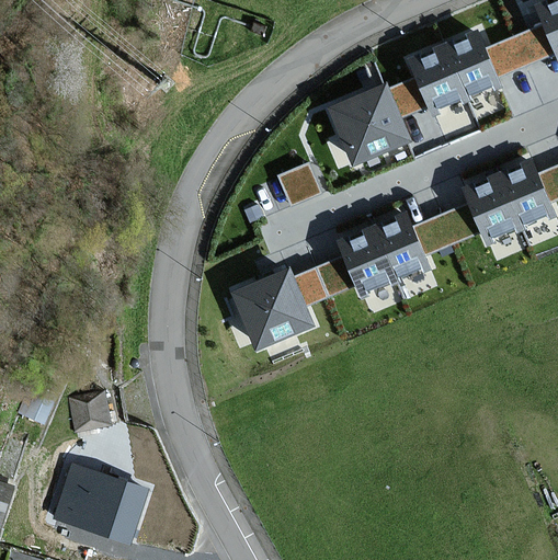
[(551,0),(535,7),(543,23),(554,52),(557,59),(557,58),(557,0),(551,0)]
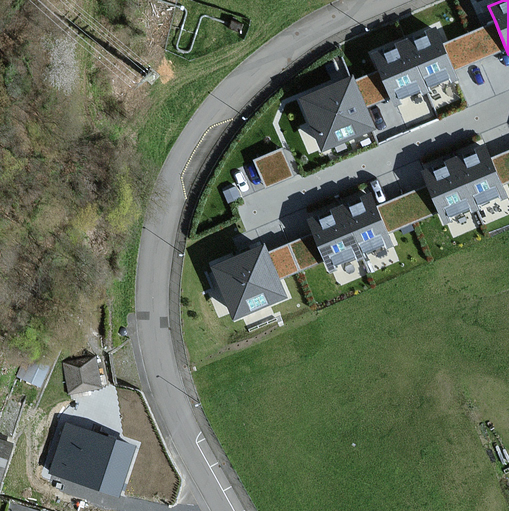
[(495,21),(439,44),(450,70),(505,47),(495,21)]
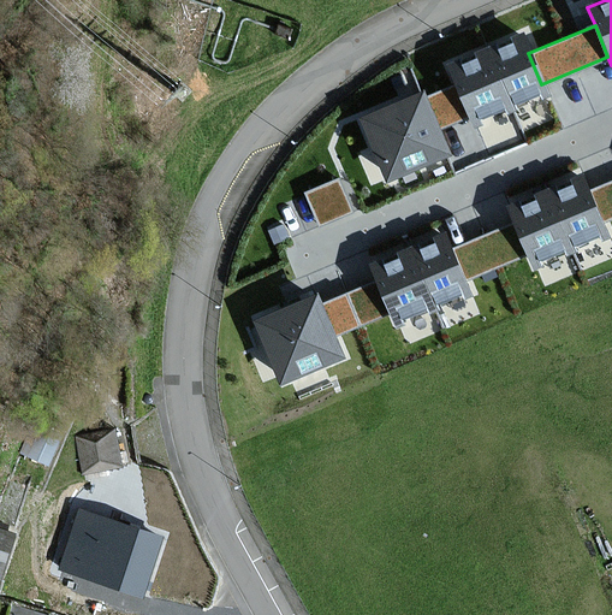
[(520,34),(482,48),(507,107),(544,92),(541,84),(528,53),(520,34)]
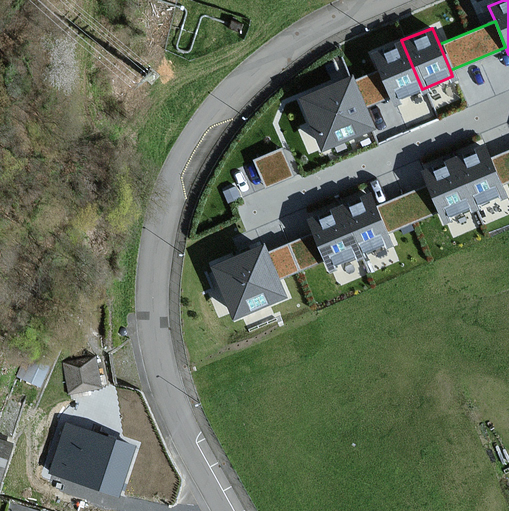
[(422,89),(401,40),(371,53),(378,71),(389,96),(391,101),(422,89)]
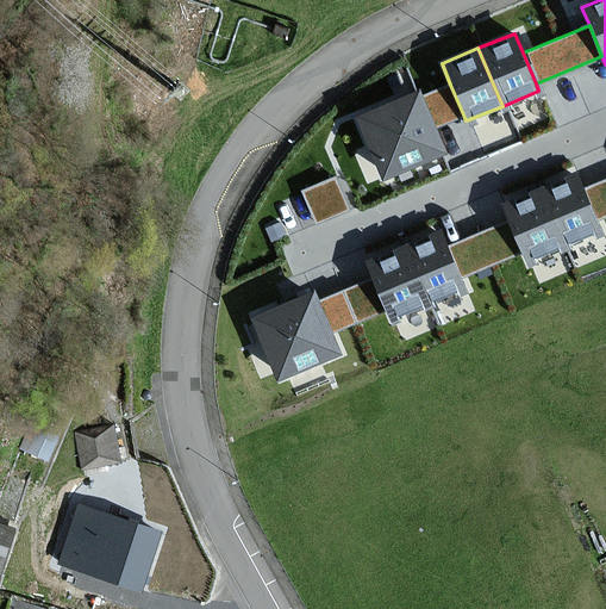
[(463,115),(450,85),(419,97),(432,128),(463,115)]
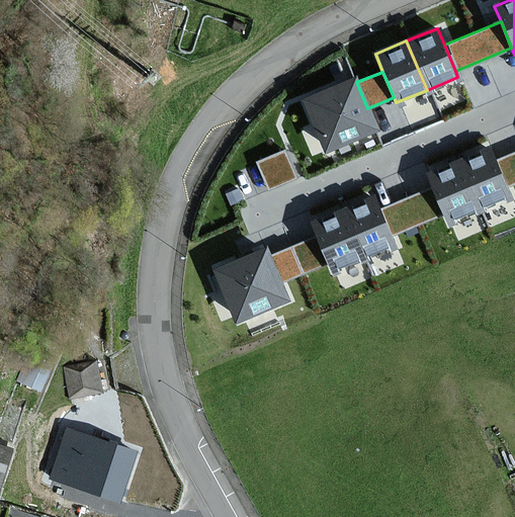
[(376,130),(367,108),(356,82),(354,76),(301,98),(323,152),(376,130)]
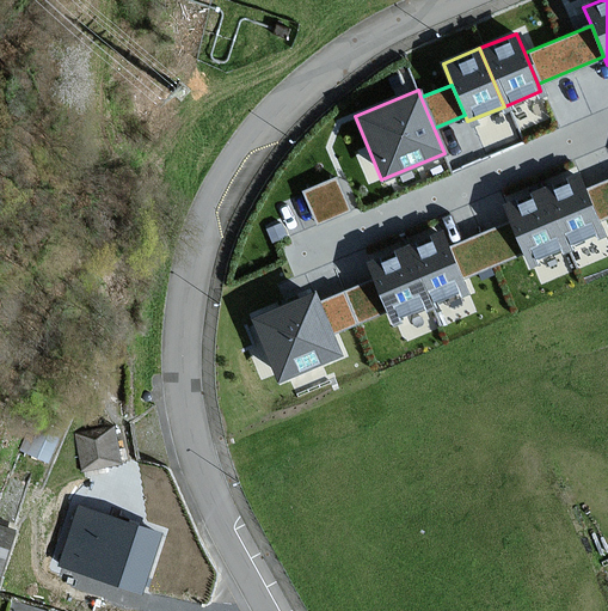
[(584,185),(579,173),(541,189),(566,250),(605,234),(599,220),(584,185)]
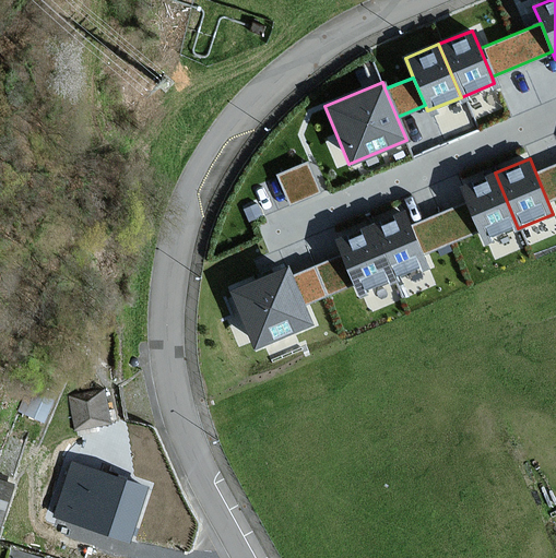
[(555,197),(555,161),(534,169),(547,201),(555,197)]
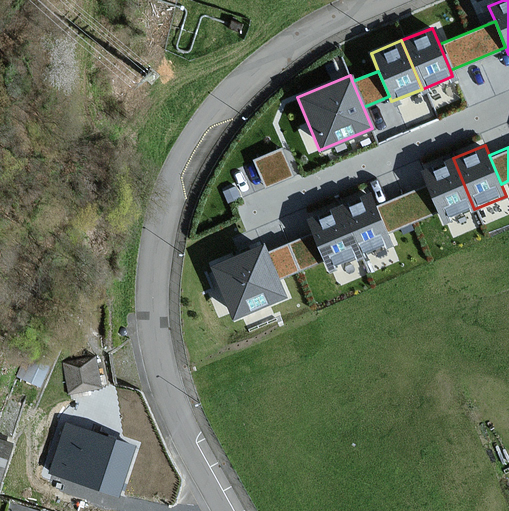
[(278,148),(252,159),(263,186),(289,175),(278,148)]
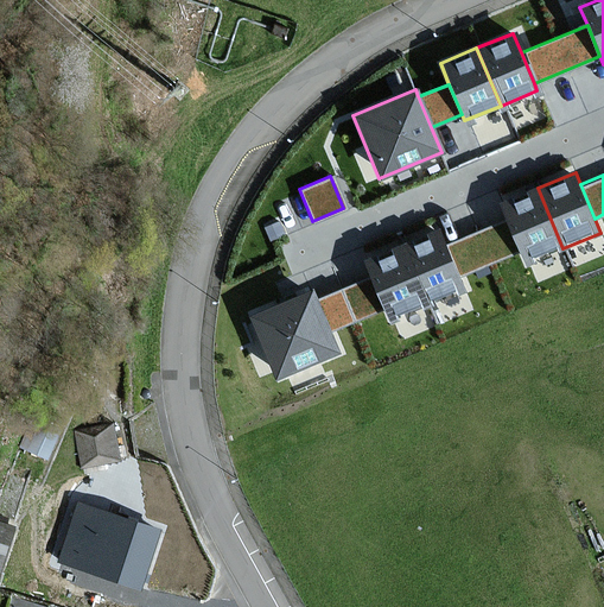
[(519,251),(523,264),(563,248),(538,188),(498,204),(504,219),(519,251)]
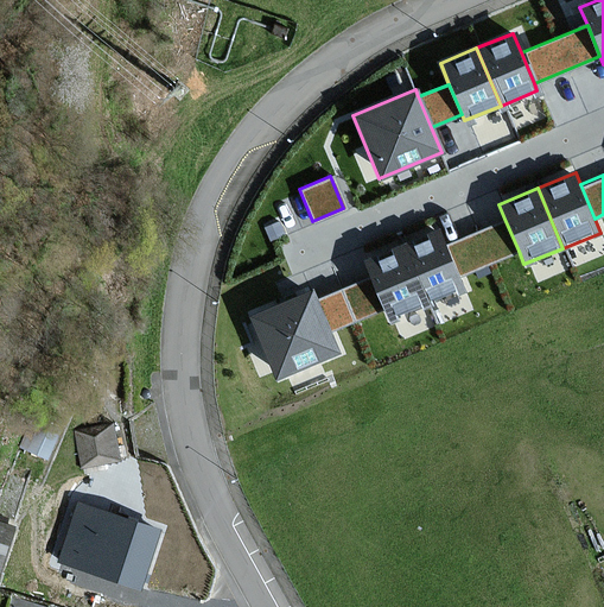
[(519,251),(504,219),(444,244),(457,276),(519,251)]
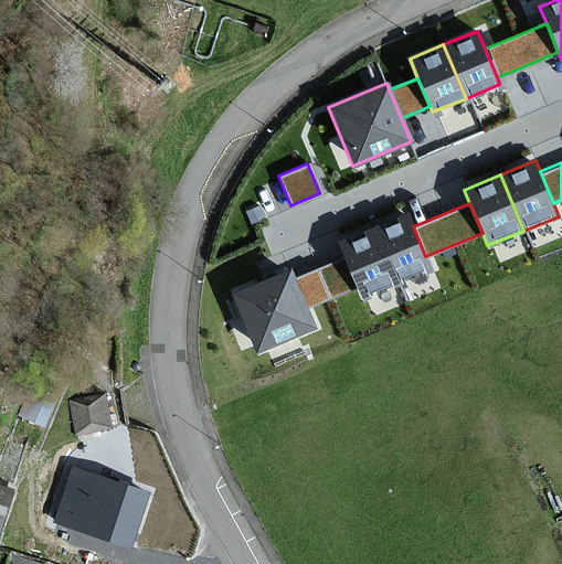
[(396,284),(431,269),(425,256),(413,226),(407,212),(372,226),(396,284)]
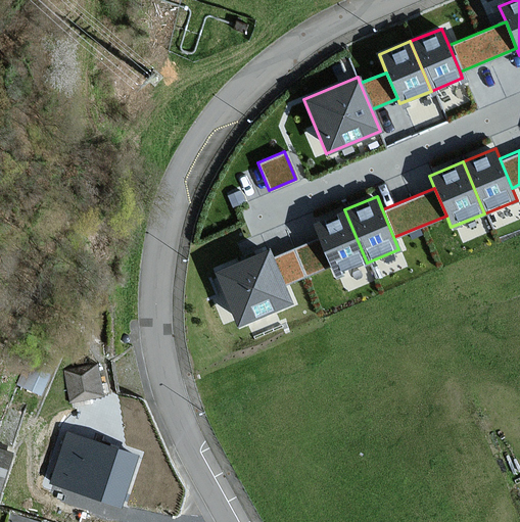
[(334,276),(367,263),(344,209),(313,223),(319,238),(330,265),(334,276)]
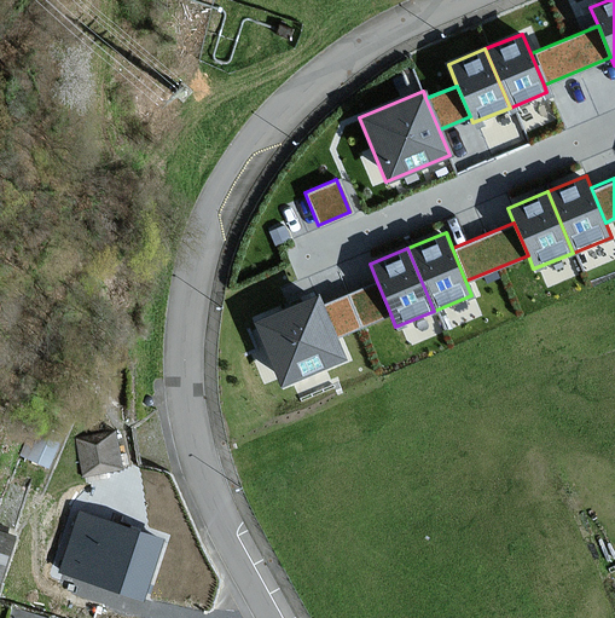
[(377,282),(319,306),(332,338),(390,313),(377,282)]
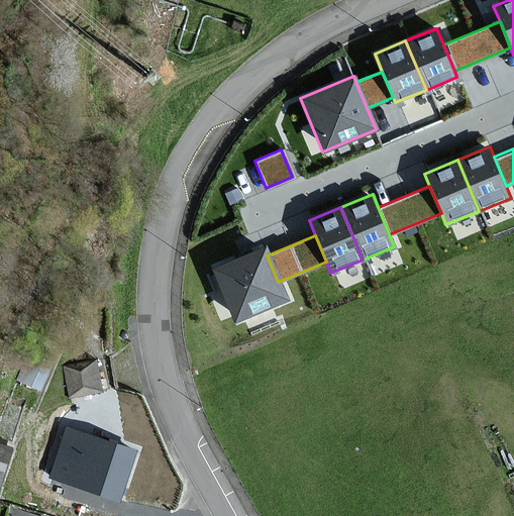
[(233,321),(285,300),(278,282),(267,255),(264,247),(211,269),(233,321)]
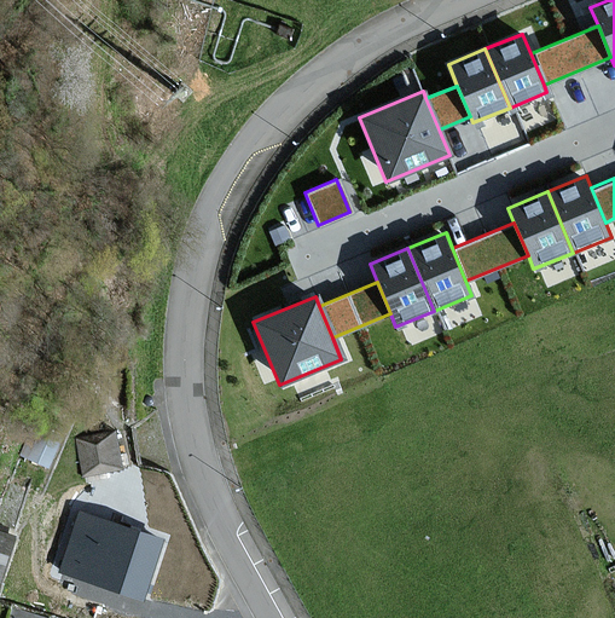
[(114,432),(74,439),(80,473),(120,466),(114,432)]
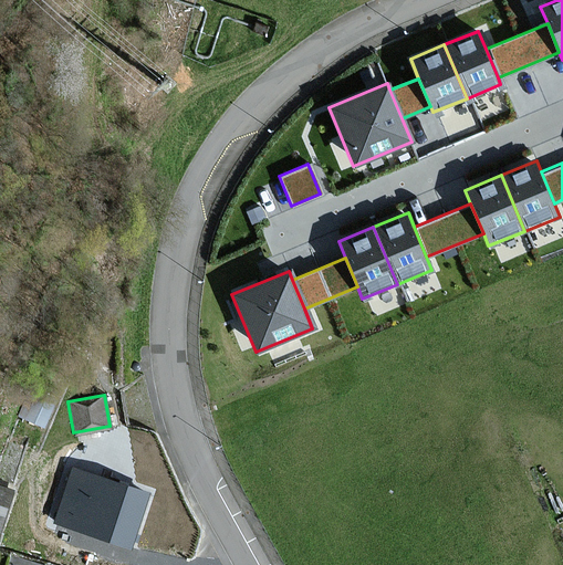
[(144,495),(75,472),(60,519),(128,542),(144,495)]
